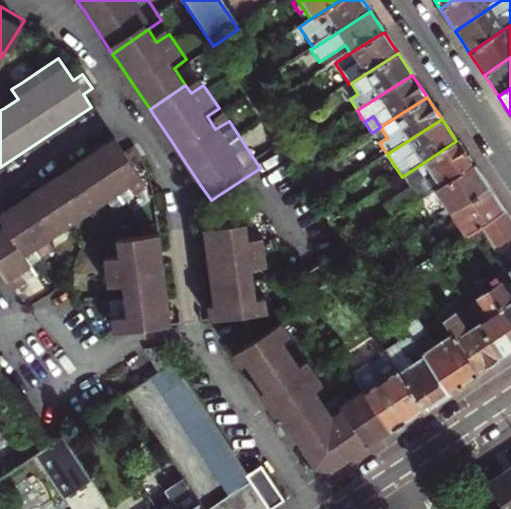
[(387,138),(380,127),(372,133),(379,143),(387,138)]
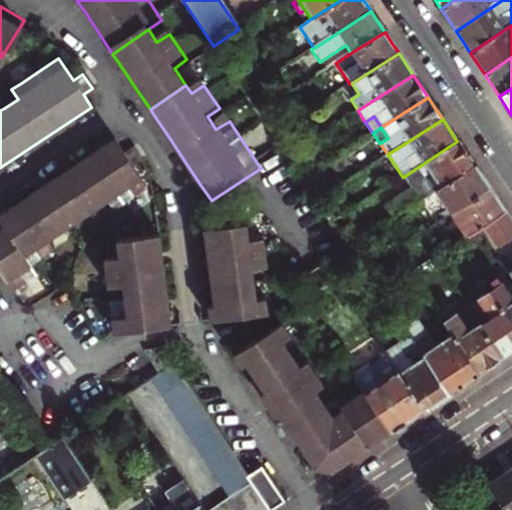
[(0,274),(14,295),(38,279),(31,269),(54,253),(48,243),(94,212),(101,221),(148,189),(132,167),(141,161),(132,148),(123,154),(114,140),(101,149),(75,166),(51,182),(30,197),(5,213),(0,216),(0,223),(4,229),(0,231),(0,274)]
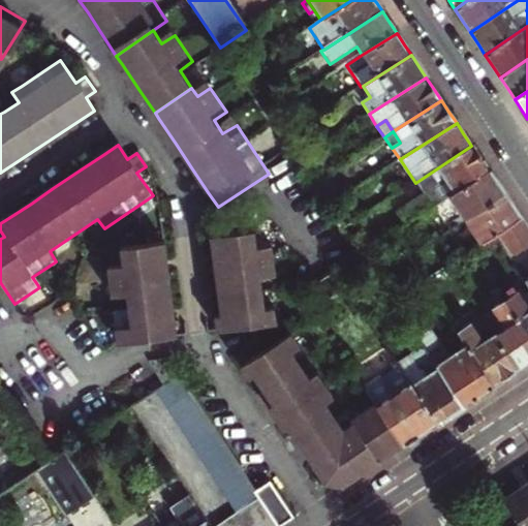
[(480,159),(471,146),(415,183),(424,195),(397,214),(405,226),(452,197),(490,174),(480,159)]
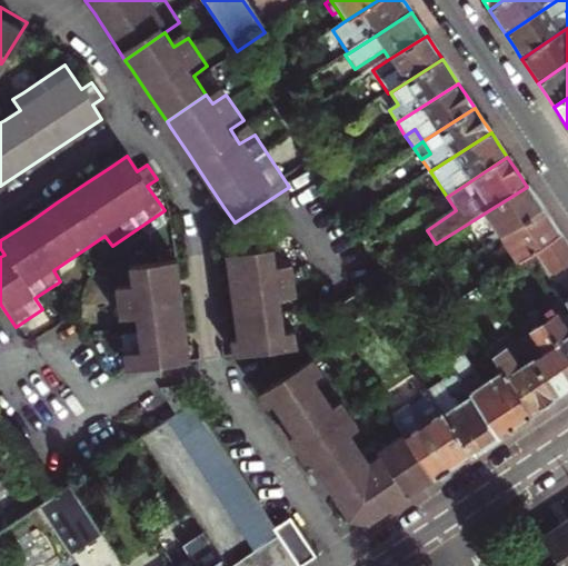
[(322,158),(312,165),(318,174),(329,167),(322,158)]
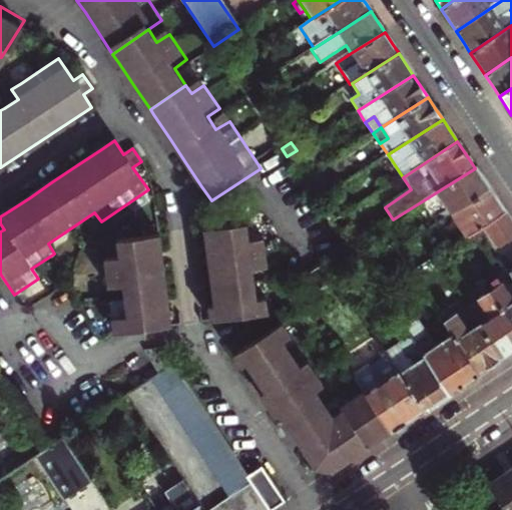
[(483,179),(475,168),(438,191),(453,215),(490,191),(483,179)]
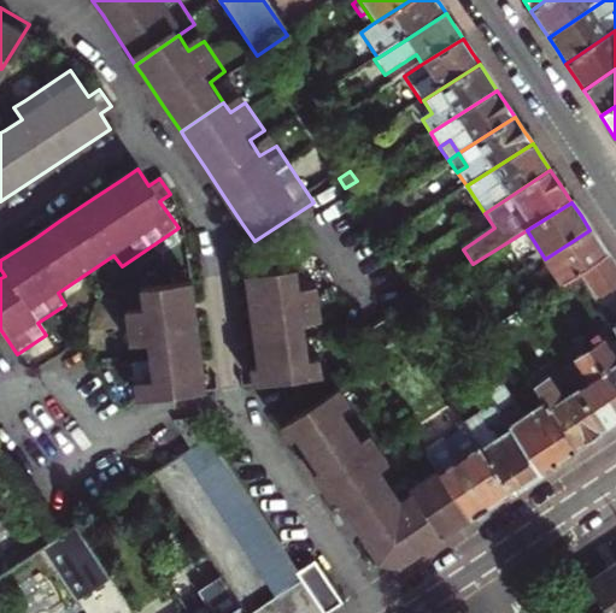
[(599,243),(590,230),(545,259),(563,286),(578,276),(608,255),(599,243)]
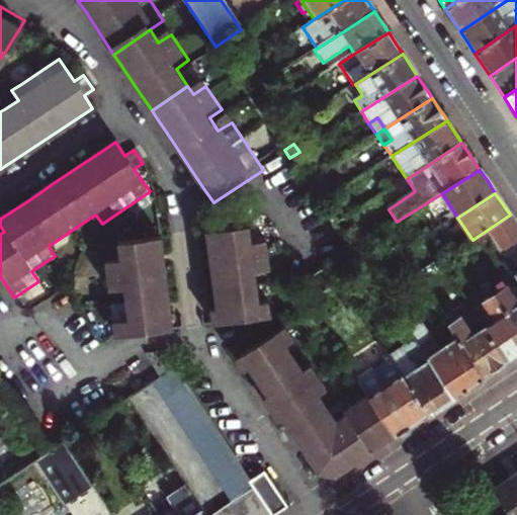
[(516,226),(514,221),(510,215),(485,232),(505,262),(516,253),(516,226)]
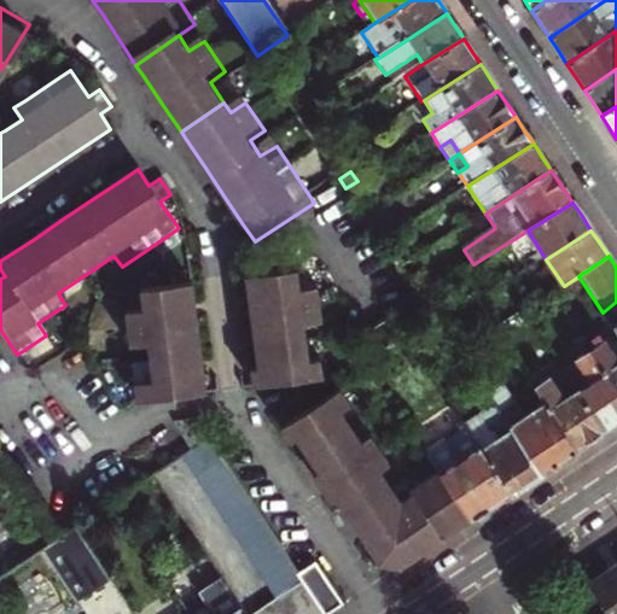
[(301,274),(249,280),(250,296),(255,328),(258,363),(260,373),(243,375),(244,392),(325,381),(322,363),(312,364),(307,328),(325,326),(321,292),(302,293),(301,274)]
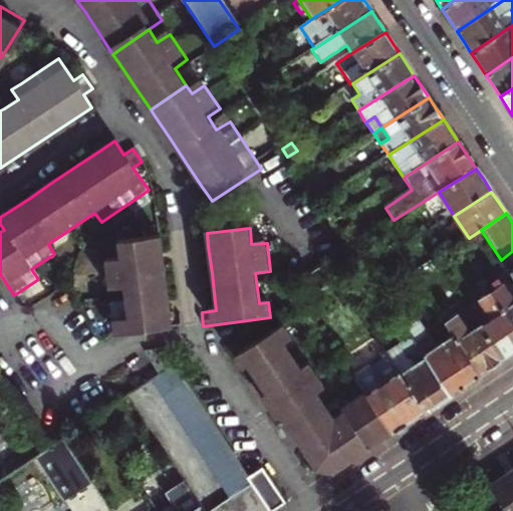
[(108,321),(110,337),(178,329),(176,315),(161,317),(160,308),(157,282),(154,258),(152,240),(109,246),(111,261),(96,262),(99,291),(114,290),(118,320),(108,321)]
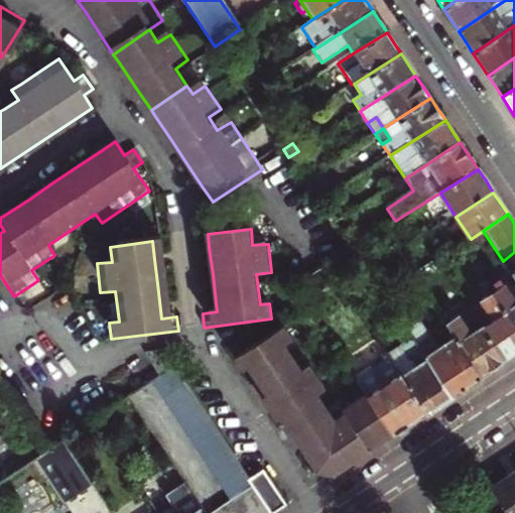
[(514,302),(508,292),(511,290),(508,284),(492,294),(514,329),(514,302)]
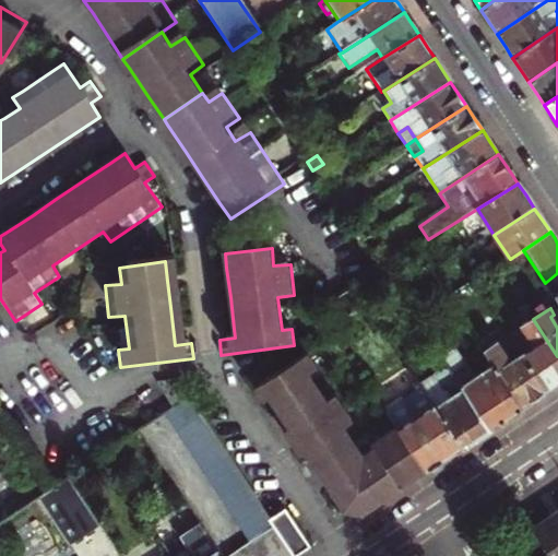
[(557,383),(557,356),(533,319),(508,336),(521,356),(546,393),(557,383)]
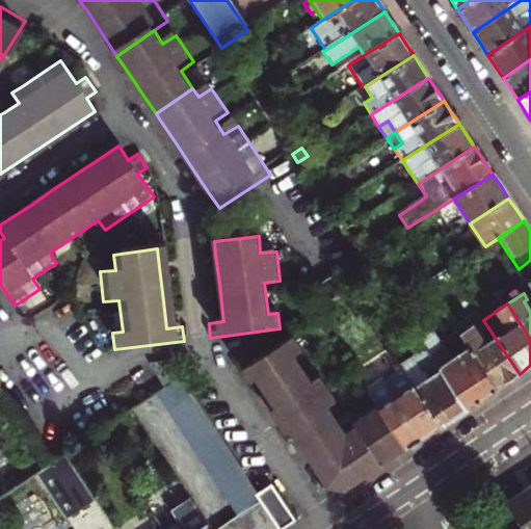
[(507,381),(520,374),(496,339),(484,347),(475,334),(478,332),(474,326),(460,336),(469,349),(496,390),(507,381)]
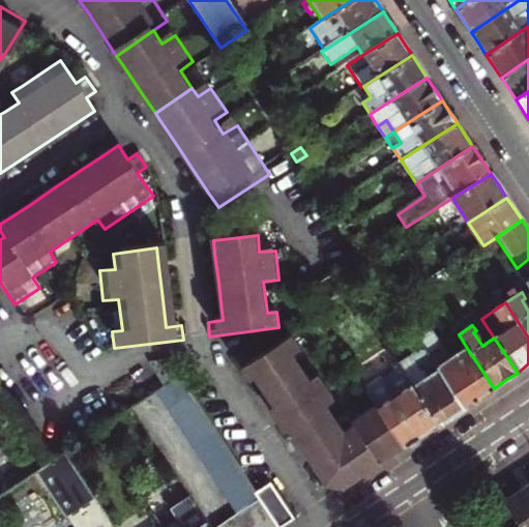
[(478,398),(494,388),(467,348),(449,359),(430,330),(416,339),(423,349),(463,408),(478,398)]
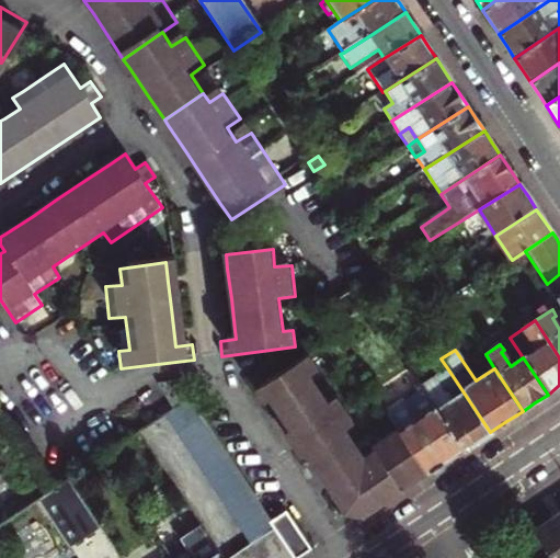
[(395,496),(426,475),(398,432),(373,447),(375,451),(365,457),(347,430),(354,425),(338,400),(329,406),(310,376),(318,371),(309,356),(272,382),(267,375),(253,385),(266,405),(271,402),(290,432),(286,435),(301,459),(307,456),(343,510),(345,509),(349,514),(365,515),(395,496)]
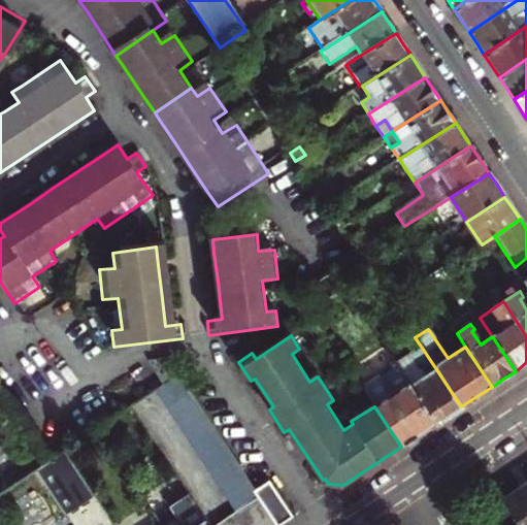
[(450,414),(461,406),(422,348),(396,365),(435,424),(450,414)]
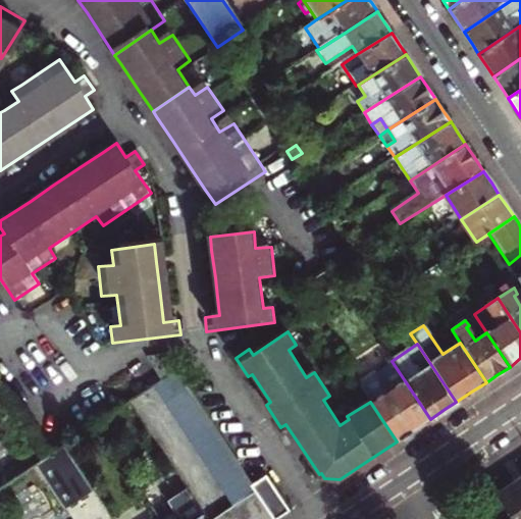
[(222,516),(224,518),(279,518),(281,517),(288,513),(270,486),(256,496),(251,487),(227,451),(165,358),(147,359),(162,382),(153,388),(232,509),(222,516)]
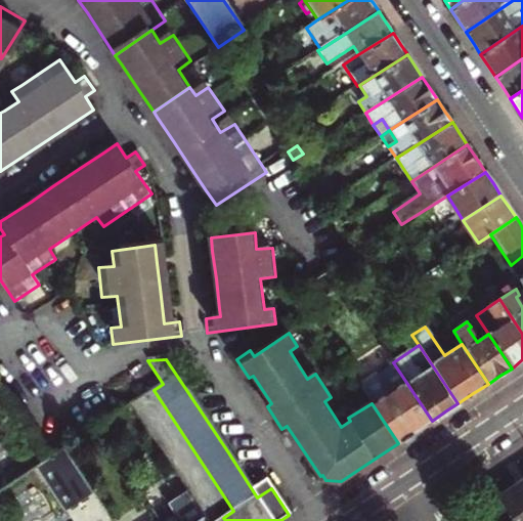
[(416,432),(432,421),(393,362),(390,359),(384,363),(388,370),(361,387),(372,403),(398,443),(416,432)]
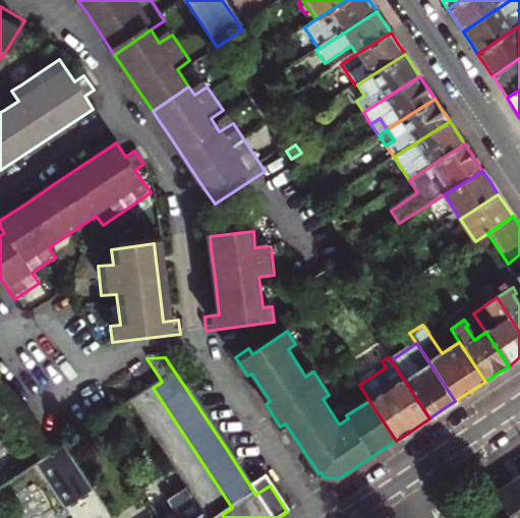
[(49,456),(34,466),(62,510),(92,492),(62,448),(49,456)]
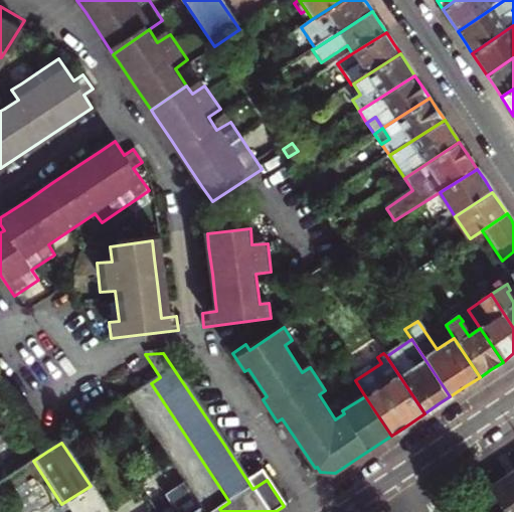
[(247,481),(252,489),(267,480),(262,472),(247,481)]
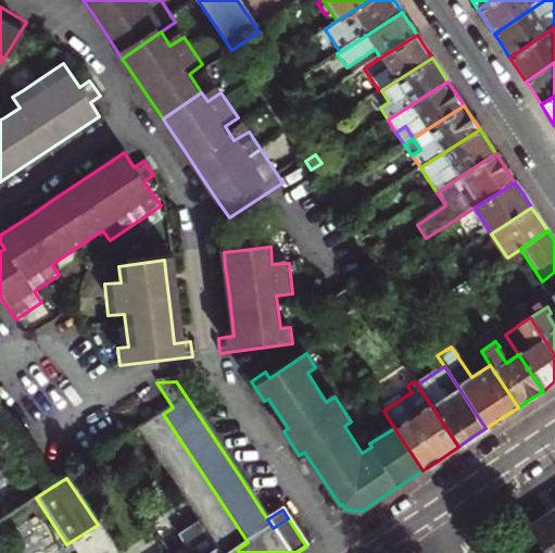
[(554,552),(554,513),(547,519),(530,530),(545,552),(554,552)]
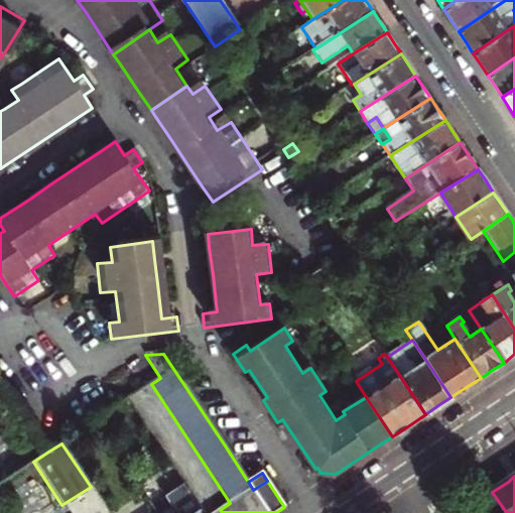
[(203,512),(185,488),(168,499),(173,507),(164,512),(203,512)]
